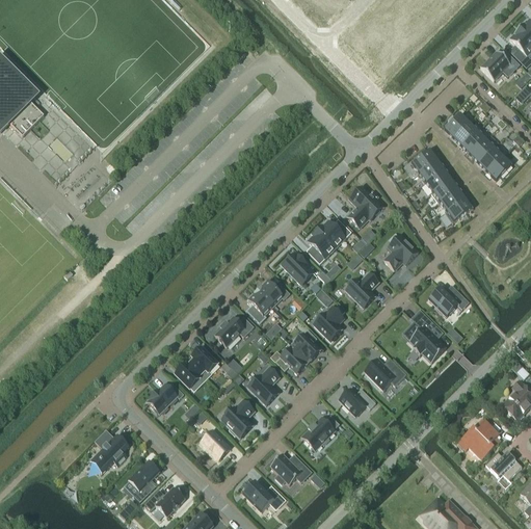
[(530,19),(525,24),(520,29),(530,40),(530,19)]
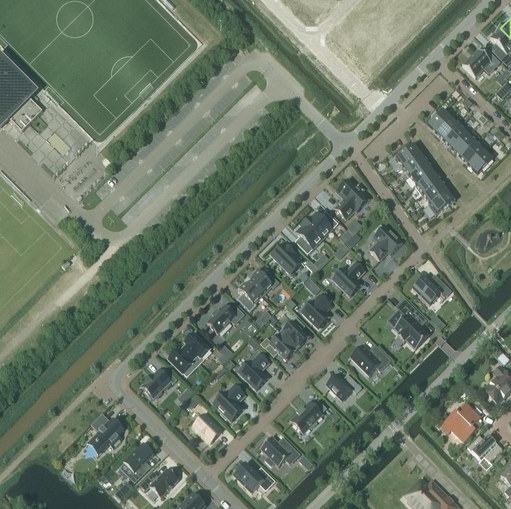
[(510,57),(508,54),(510,51),(510,38),(500,28),(495,33),(490,38),(500,48),(495,53),(507,65),(510,61),(510,57)]
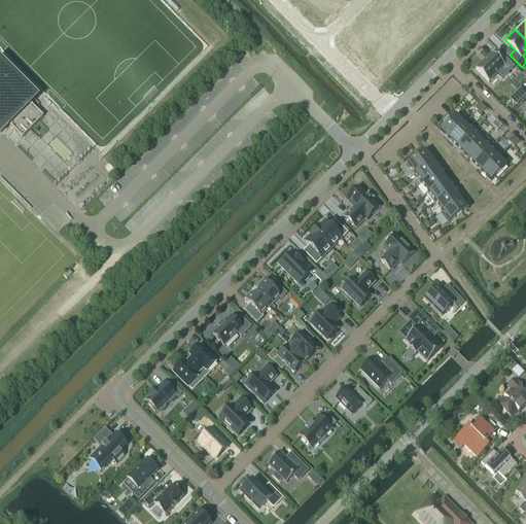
[(506,64),(493,50),(477,67),(490,80),(506,64)]
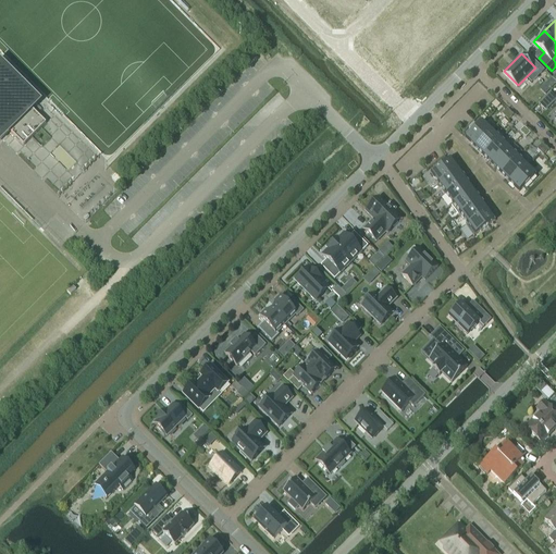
[(0,142),(12,131),(24,143),(47,121),(27,101),(36,93),(9,64),(0,72),(0,142)]
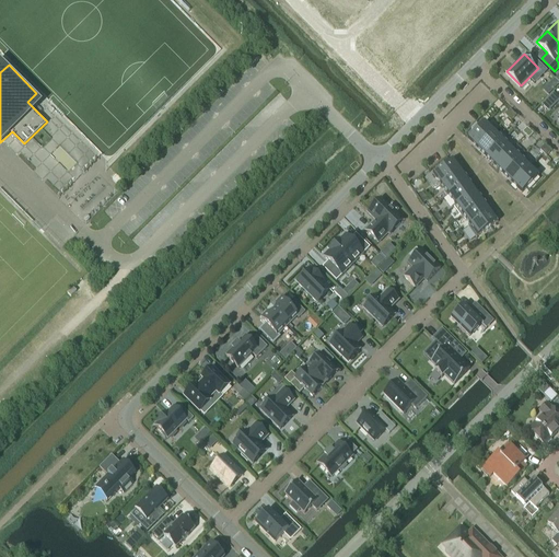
[(556,76),(549,82),(555,88),(558,83),(558,79),(556,77),(556,76)]
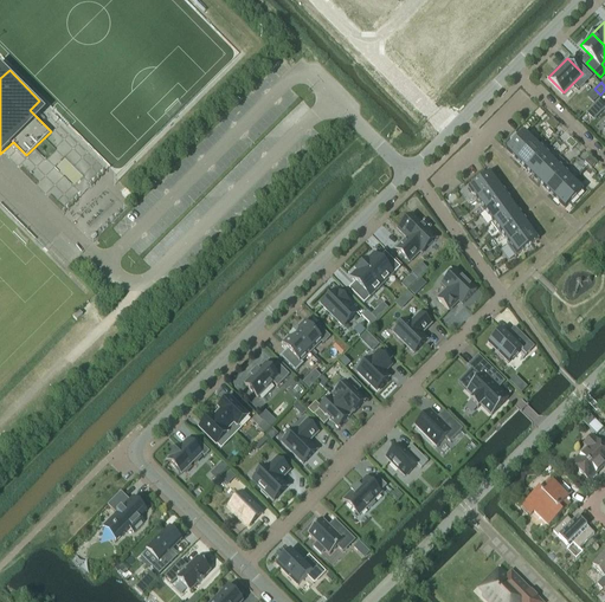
[(594,103),(592,105),(599,114),(604,108),(604,102),(600,97),(598,99),(594,103)]
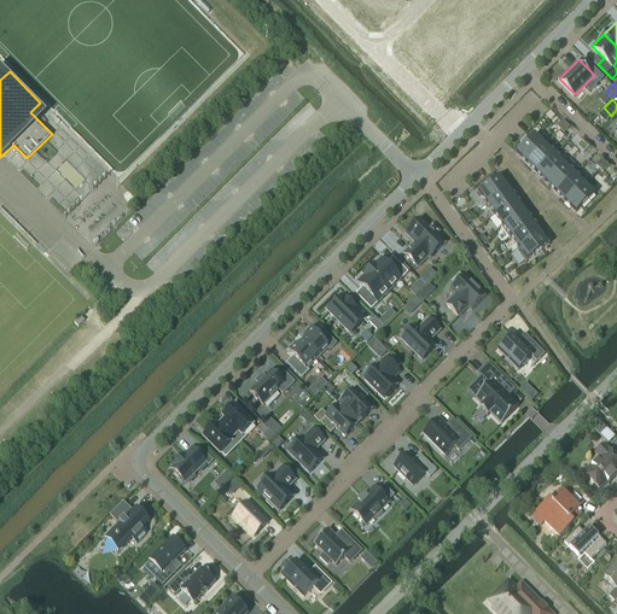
[(521,141),(524,145),(518,151),(528,162),(546,142),(536,133),(530,140),(527,136),(521,141)]
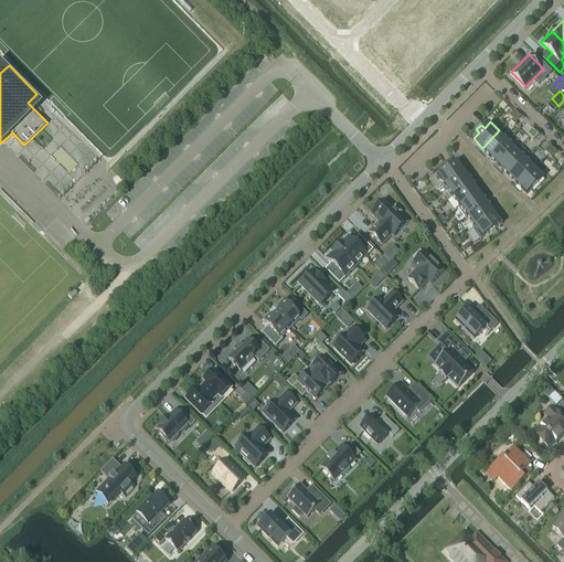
[(499,130),(482,148),(491,157),(508,139),(499,130)]
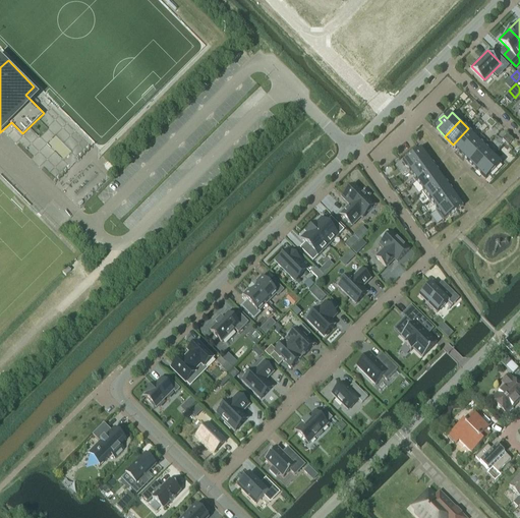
[(476,136),(468,128),(453,145),(461,153),(476,136)]
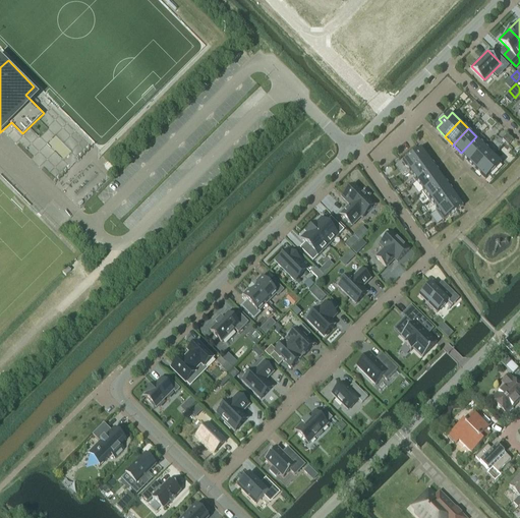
[(461,153),(468,161),(486,144),(486,142),(484,145),(476,136),(461,153)]
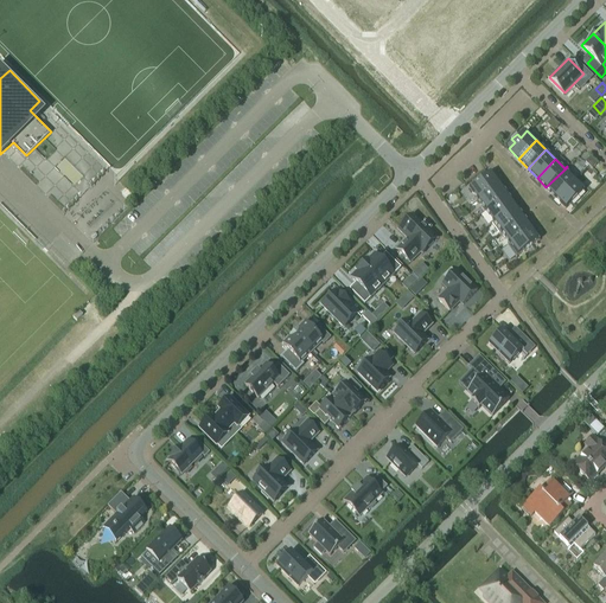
[(546,187),(555,197),(576,177),(567,167),(546,187)]
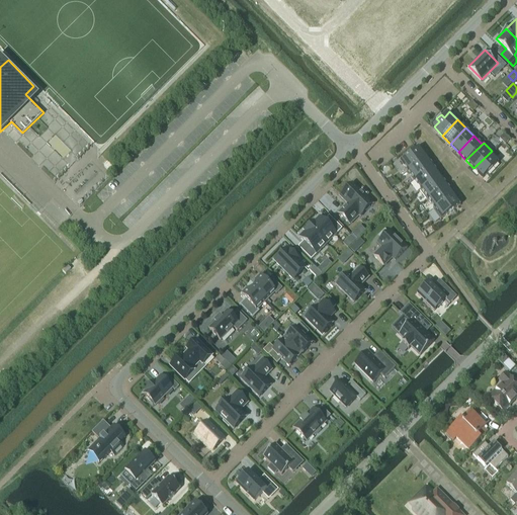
[(419,147),(402,159),(409,169),(427,156),(419,147)]
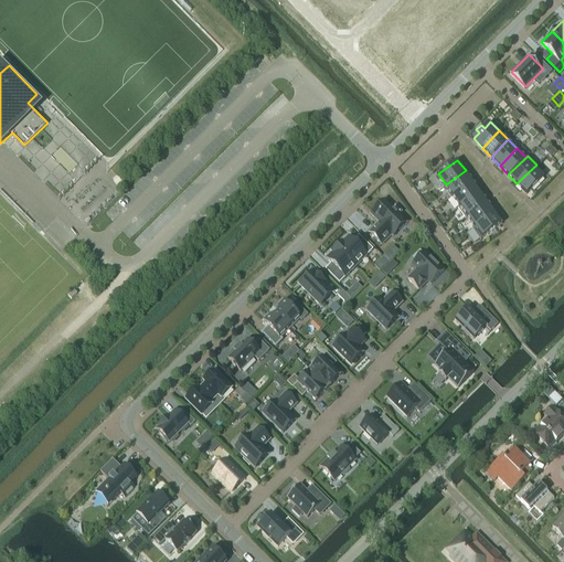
[(536,165),(517,183),(527,193),(528,192),(544,176),(535,167),(536,165)]
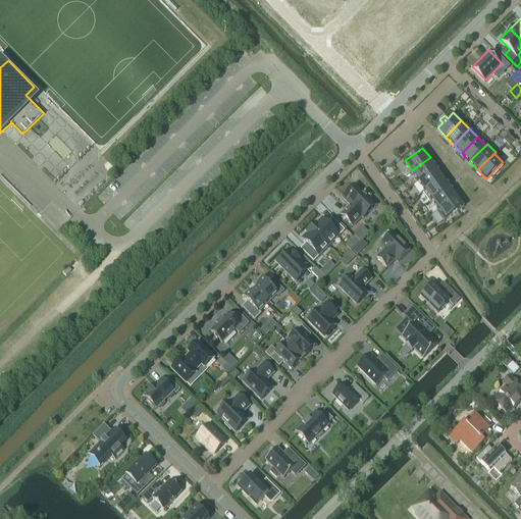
[(412,170),(419,179),(436,166),(430,157),(412,170)]
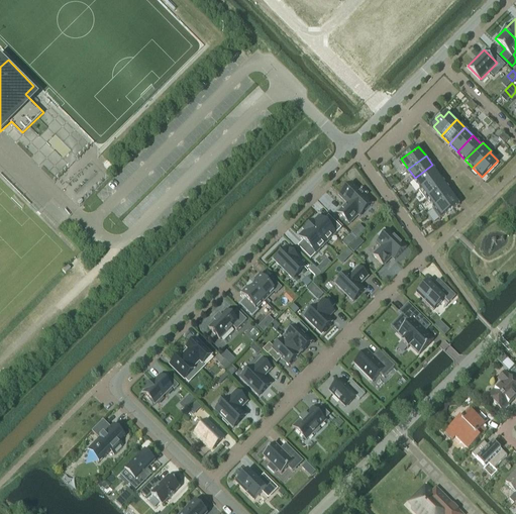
[(439,175),(432,165),(415,178),(421,187),(419,188),(419,189),(439,175)]
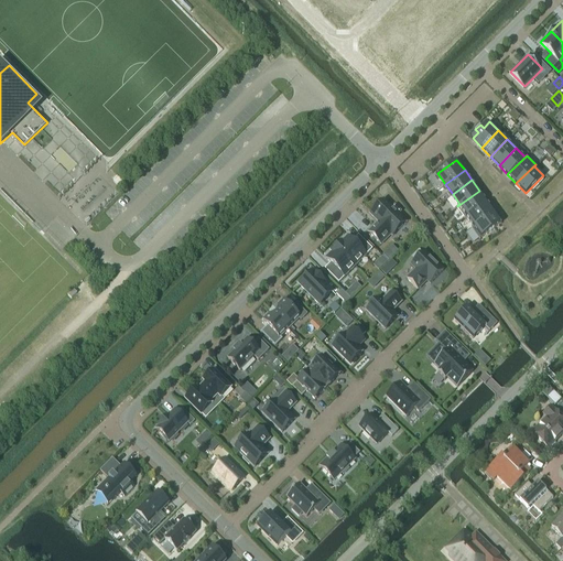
[(486,201),(479,191),(457,206),(465,216),(486,201)]
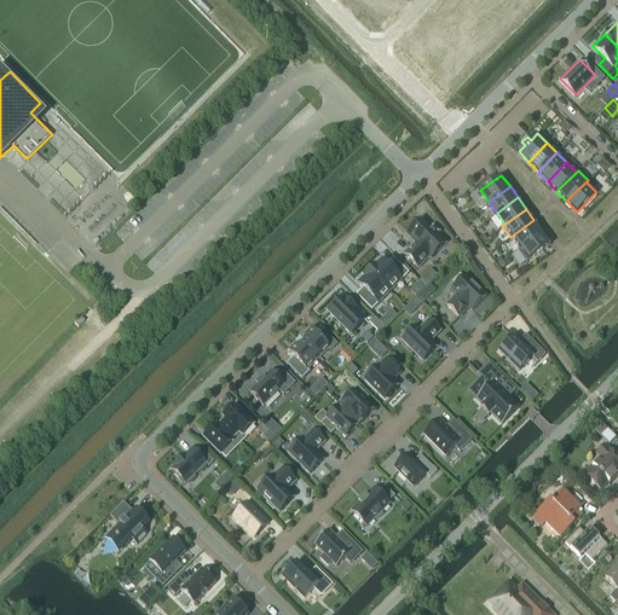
[(422,216),(408,232),(417,242),(405,253),(419,266),(423,261),(431,255),(432,256),(446,242),(438,233),(442,230),(434,222),(431,226),(422,216)]
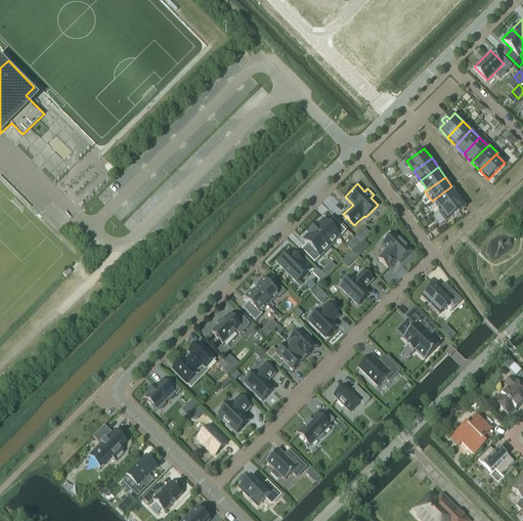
[(441,208),(459,196),(451,186),(432,201),(434,200),(441,208)]
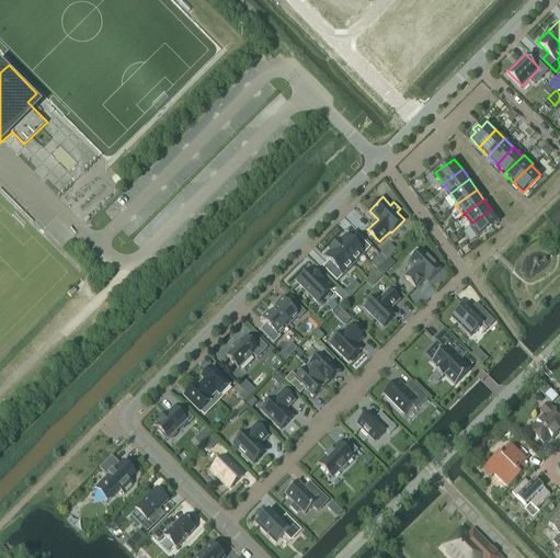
[(478,236),(499,220),(491,209),(472,223),(472,224),(470,225),(478,236)]
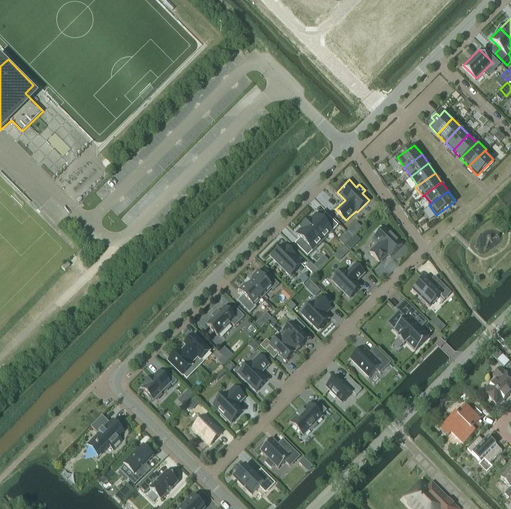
[(328,213),(322,219),(321,217),(316,212),(306,222),(323,239),(339,224),(328,213)]
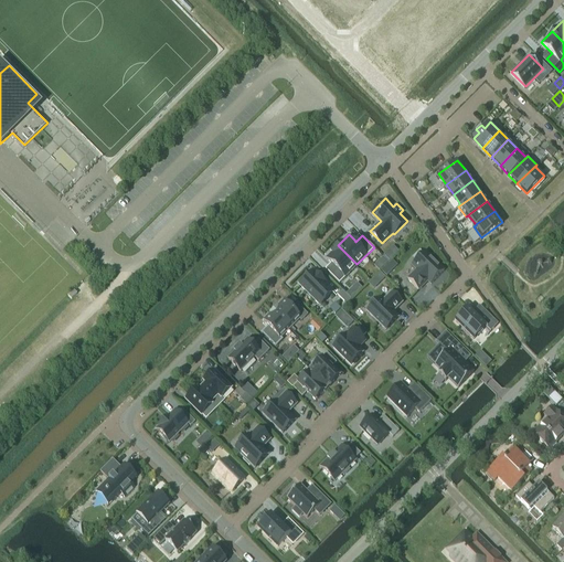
[(334,263),(328,269),(340,282),(357,264),(338,245),(328,256),(332,262),(334,263)]
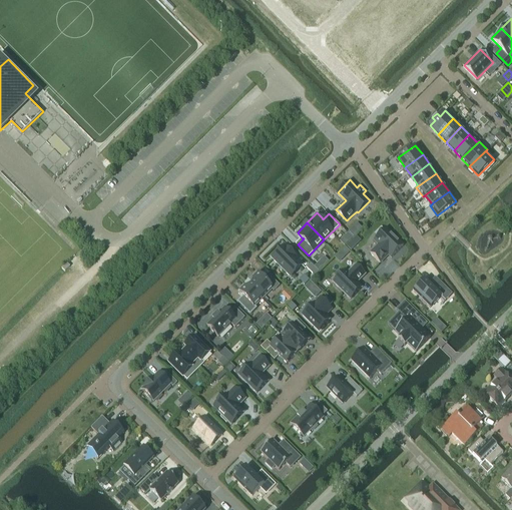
[(353,225),(349,229),(350,230),(354,234),(359,230),(354,226),(353,225)]
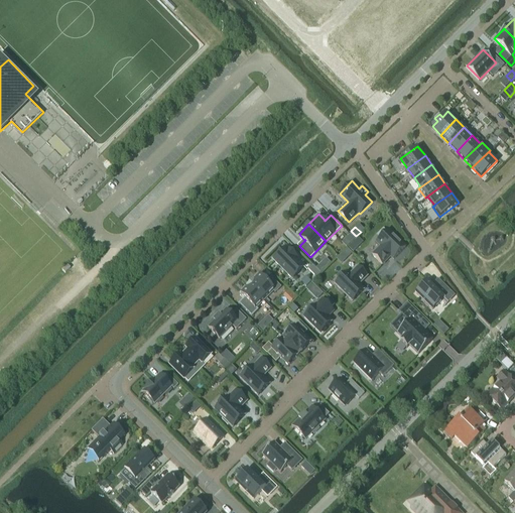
[(390,253),(394,257),(406,245),(388,228),(377,240),(382,245),(373,253),(382,262),(390,253)]
